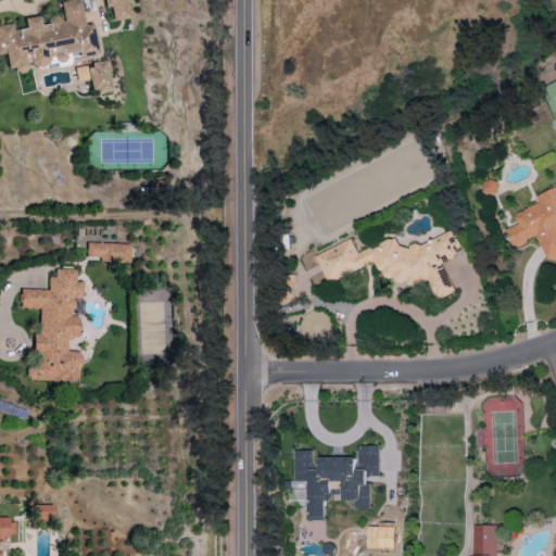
[(98,54),(93,24),(84,25),(79,0),(78,0),(60,3),(62,20),(40,23),(39,16),(24,19),(25,29),(13,30),(12,24),(0,25),(0,54),(5,54),(8,71),(50,64),(50,62),(65,60),(65,54),(77,52),(78,58),(98,54)]
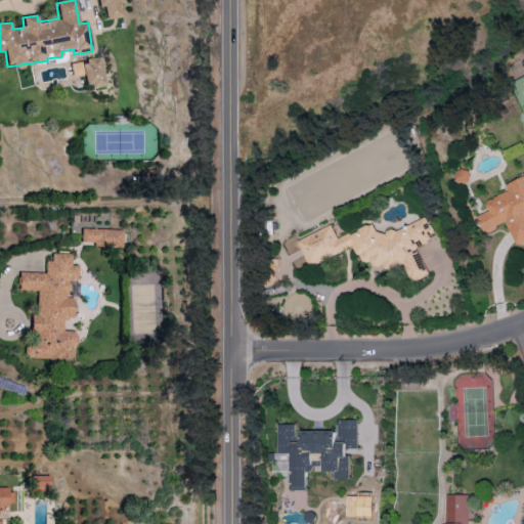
[(104,86),(100,57),(86,59),(86,62),(70,64),(72,77),(84,75),(86,89),(104,86)]
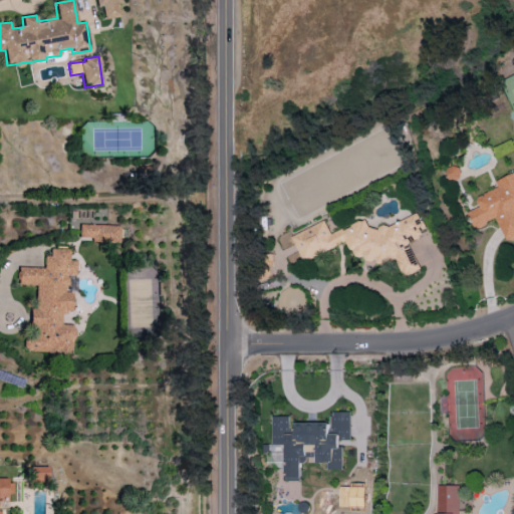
[(513,172),(496,181),(498,187),(475,197),(480,207),(468,212),(475,229),(497,219),(505,238),(511,240),(513,238),(513,172)]
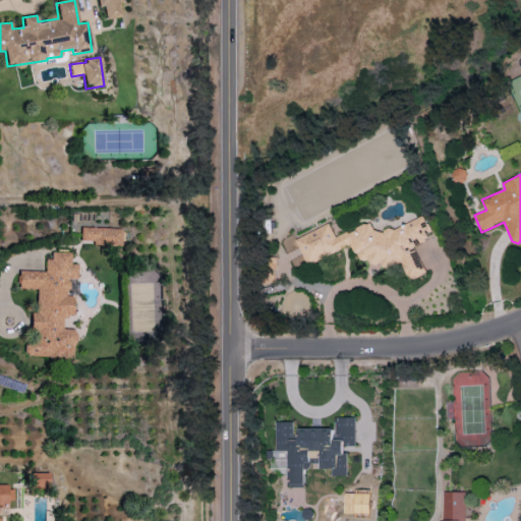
[(305,264),(353,246),(359,263),(371,257),(377,270),(400,261),(408,281),(425,274),(413,243),(431,236),(424,215),(375,234),(370,222),(335,236),(330,224),(296,237),(305,264)]
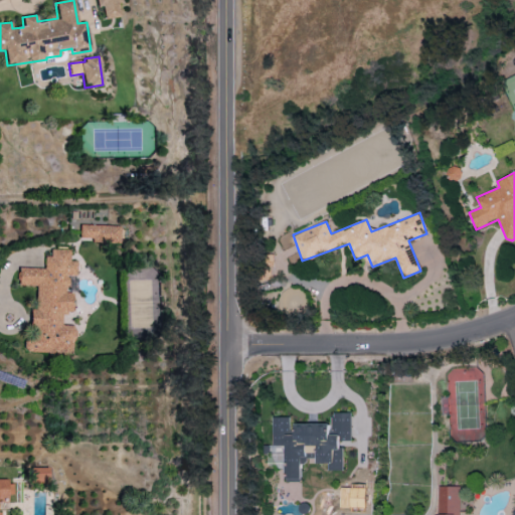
[(120,244),(121,226),(80,225),(79,239),(93,239),(92,243),(120,244)]
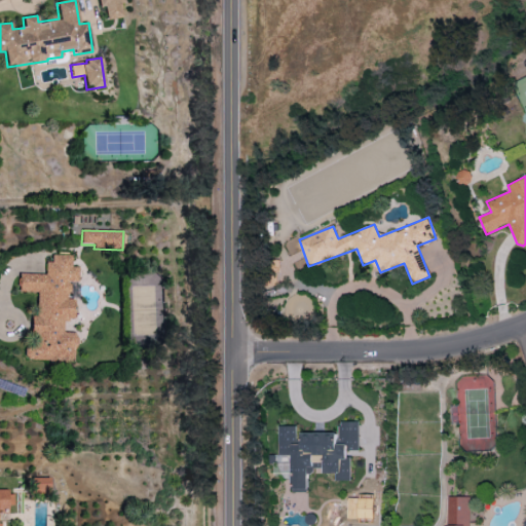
[(24,361),(74,363),(76,333),(63,333),(64,318),(73,320),(73,299),(69,299),(70,283),(78,283),(78,267),(71,267),(71,256),(52,255),(51,262),(45,262),(45,275),(20,274),(19,292),(37,293),(36,316),(31,316),(30,344),(25,343),(24,361)]
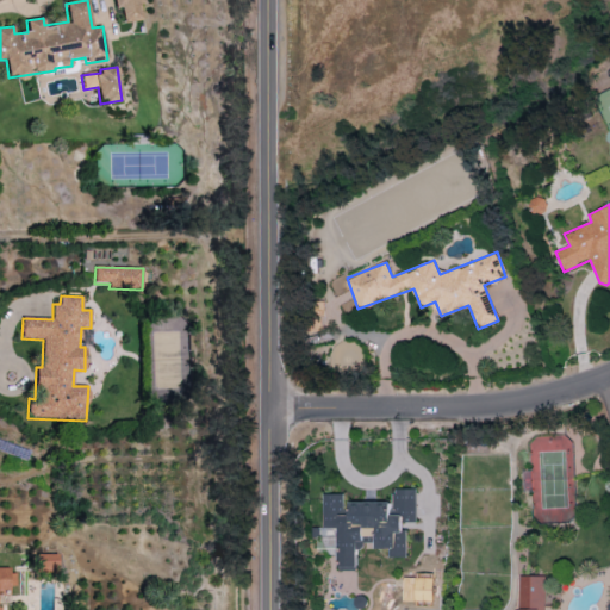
[(322,493),(323,528),(337,528),(337,570),(358,570),(356,548),(363,548),(363,537),(374,536),(375,548),(388,548),(388,556),(405,556),(405,522),(416,522),(415,489),(392,489),(392,500),(346,502),(346,493),(322,493)]
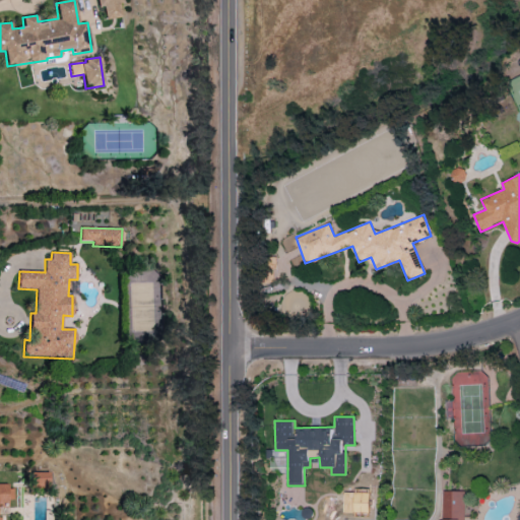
[(49,472),(30,473),(30,490),(49,490),(49,472)]
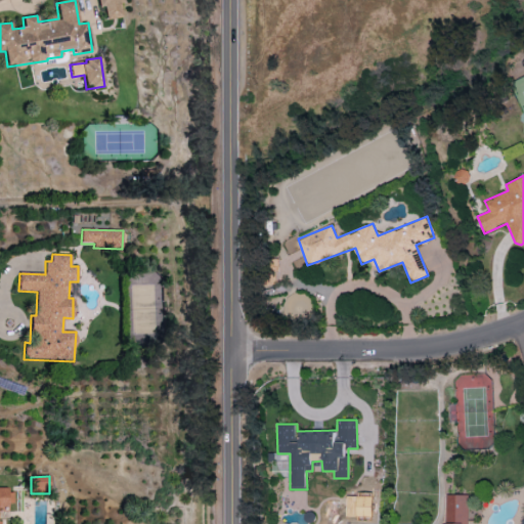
[(0,523),(0,508),(12,503),(12,501),(7,488),(0,487),(0,523)]
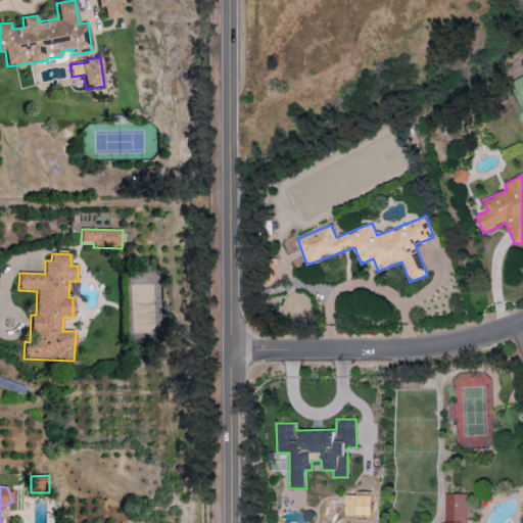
[(466,522),(466,493),(445,493),(444,521),(442,522),(466,522)]
